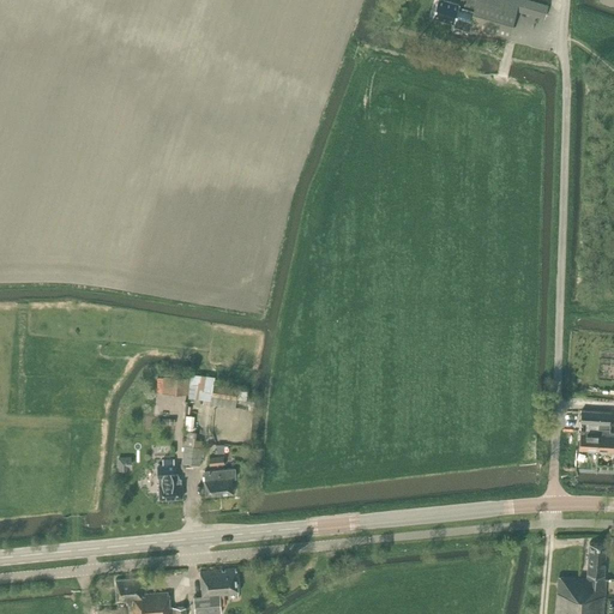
[(471,18),(469,24),(499,32),(509,35),(516,11),(545,18),(548,6),(528,0),(459,0),(459,4),(446,0),(433,0),(437,1),(433,16),(455,22),(457,14),(471,18)]
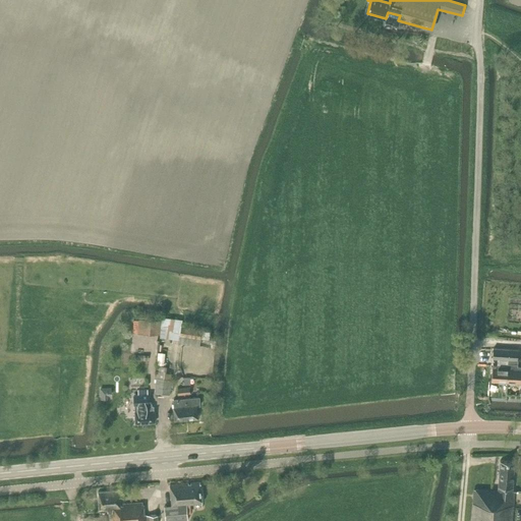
[(139,333),(160,335),(161,335),(163,317),(155,316),(155,321),(141,320),(139,333)]
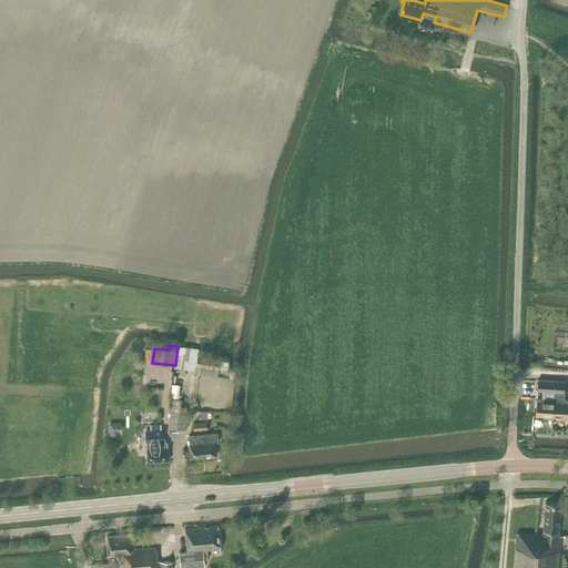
[(175,365),(174,365),(174,367),(185,369),(184,374),(189,374),(189,369),(193,369),(194,365),(194,364),(196,351),(186,348),(186,347),(178,346),(175,365)]
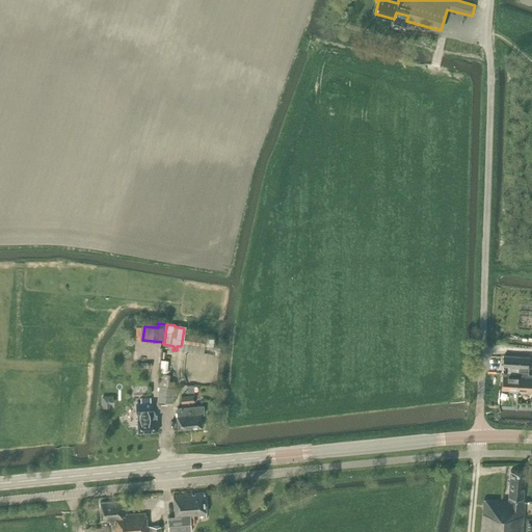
[(206,338),(206,337),(185,334),(184,342),(183,347),(193,349),(193,345),(213,347),(214,339),(206,338)]
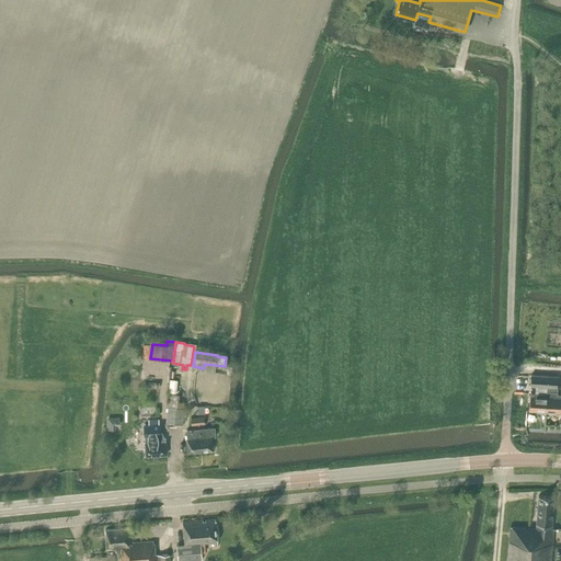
[(530,386),(535,386),(535,393),(530,393),(529,410),(536,411),(538,412),(542,413),(545,411),(546,411),(548,376),(531,375),(530,386)]
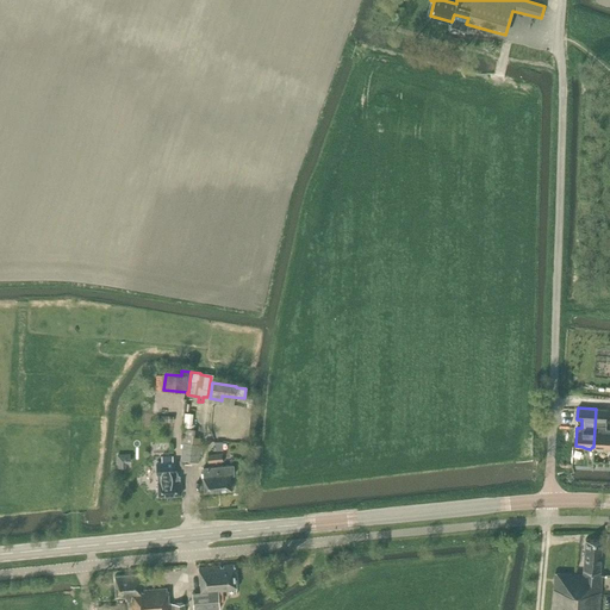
[(596,409),(593,447),(595,447),(596,449),(602,450),(603,448),(609,448),(609,429),(605,429),(607,410),(596,409)]
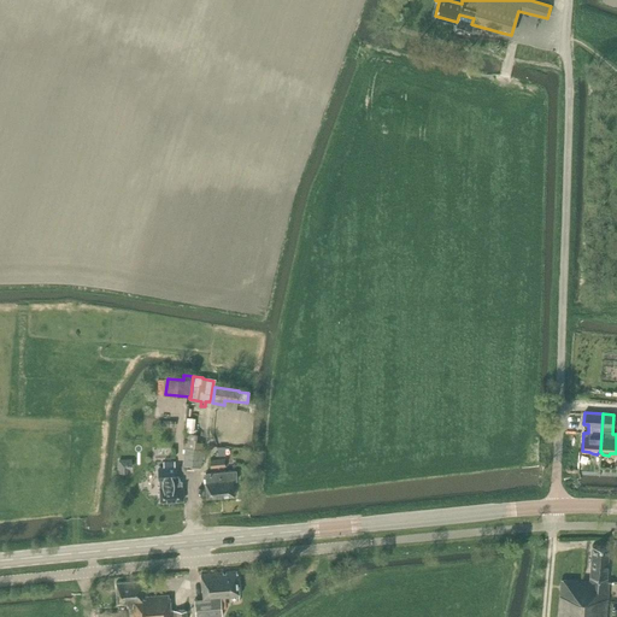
[(187,417),(186,432),(194,433),(195,418),(187,417)]
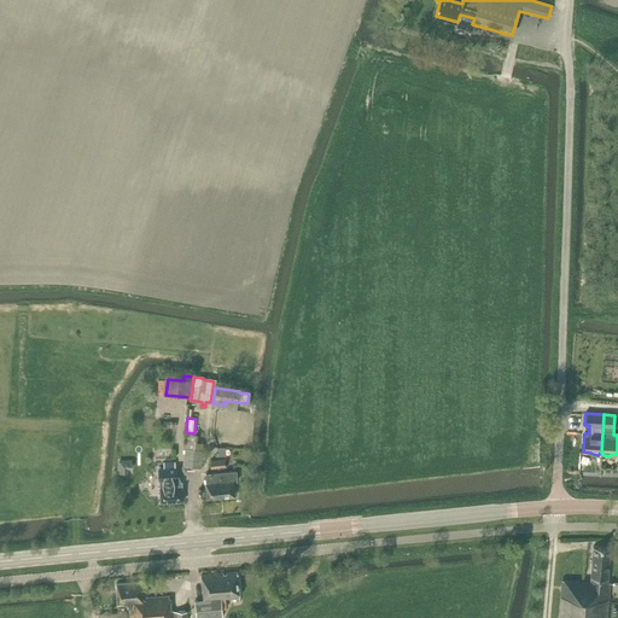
[(185,449),(186,449),(184,466),(200,467),(203,450),(204,443),(197,442),(197,435),(187,433),(185,449)]
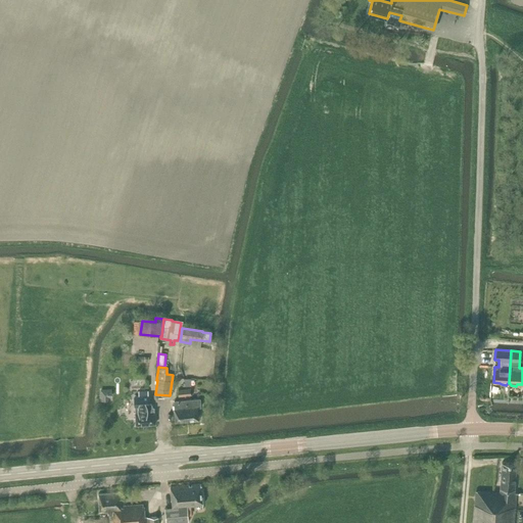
[(135,396),(135,407),(135,409),(135,414),(136,425),(155,424),(154,409),(150,409),(150,406),(149,406),(149,396),(148,396),(148,390),(138,390),(139,396),(135,396)]
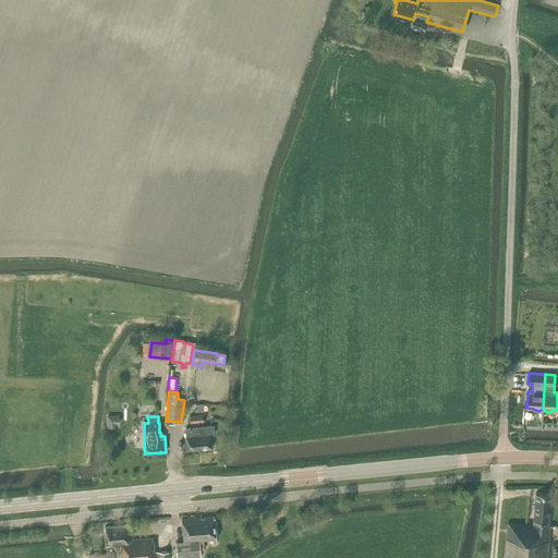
[(186,450),(213,448),(211,435),(215,434),(214,425),(185,428),(186,436),(185,436),(186,450)]
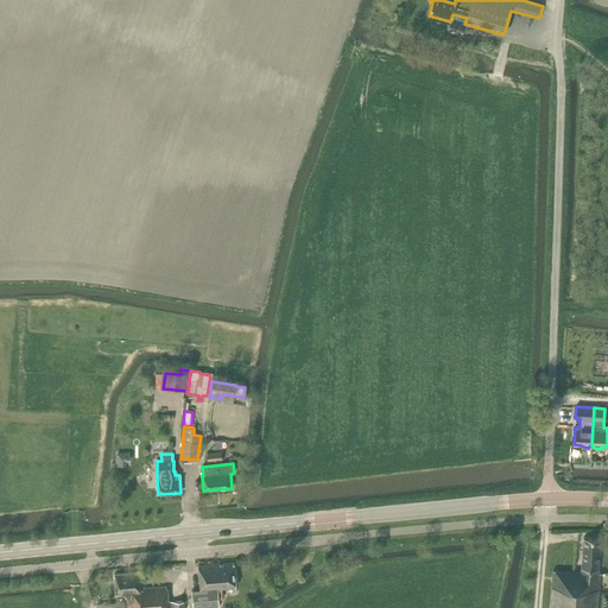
[(583,538),(581,572),(553,570),(550,607),(597,607),(600,581),(600,572),(597,572),(600,539),(583,538)]
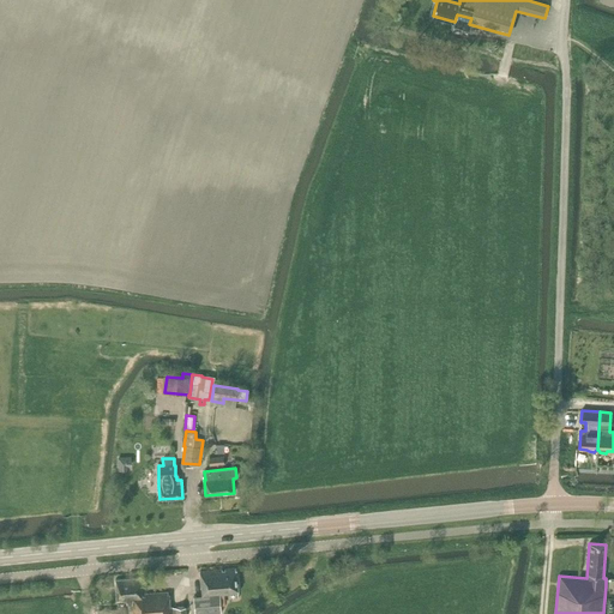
[(196,613),(221,612),(221,606),(226,605),(224,595),(239,593),(235,567),(224,569),(224,571),(222,571),(222,570),(200,571),(203,596),(193,597),(194,613),(196,613)]
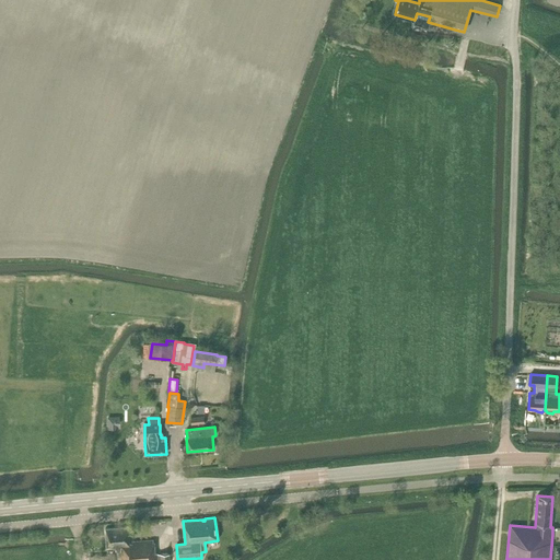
[(156,559),(156,555),(156,553),(154,553),(153,540),(131,543),(131,544),(129,544),(128,527),(105,528),(107,548),(116,547),(116,551),(120,551),(120,559),(156,559)]
